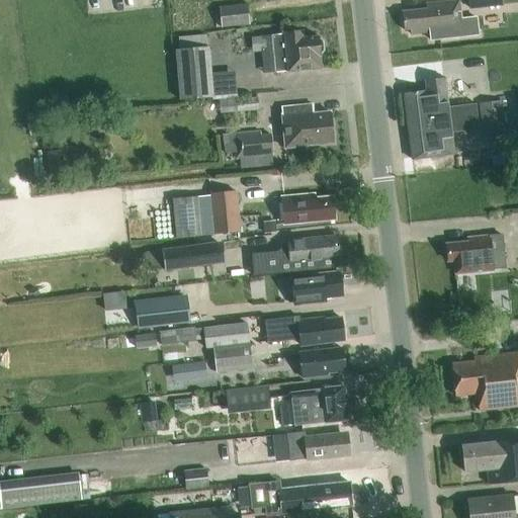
[(458,0),(426,4),(426,9),(402,12),(404,30),(411,29),(411,34),(429,32),(430,40),(477,35),(475,18),(460,19),(458,0)]
